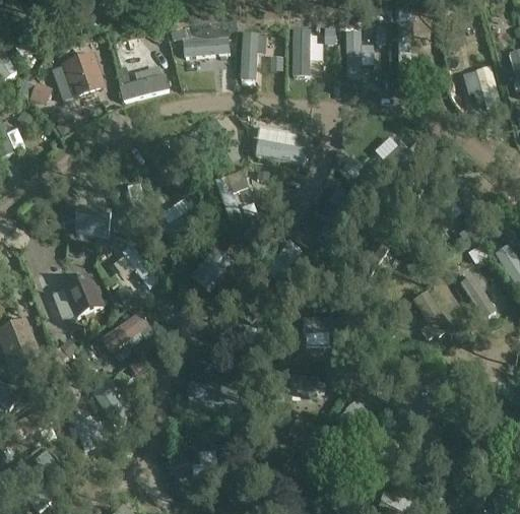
[(60,34),(52,21),(15,46),(23,58),(60,34)]
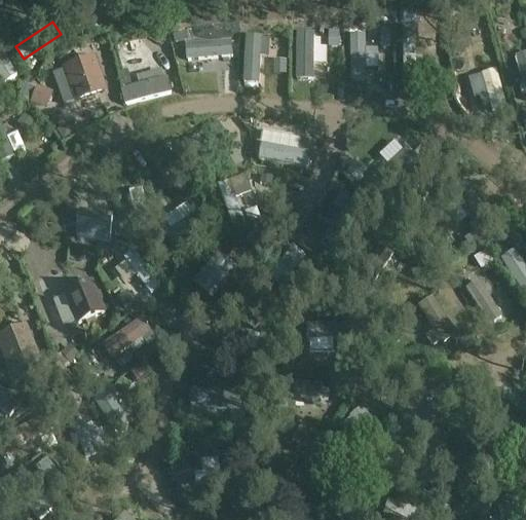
[(301,36),(300,58),(315,59),(316,37),(301,36)]
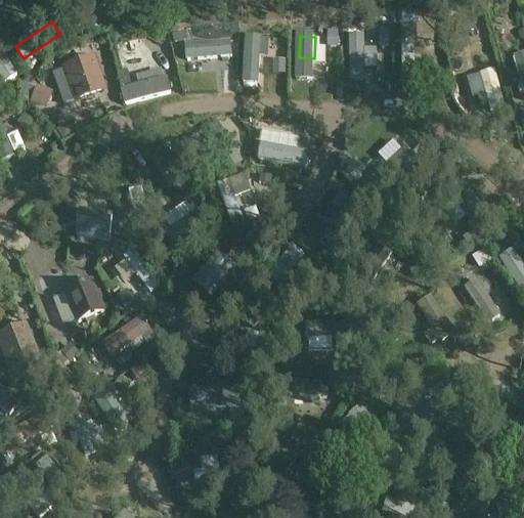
[(369,40),(355,39),(354,82),(386,82),(387,51),(369,51),(369,40)]
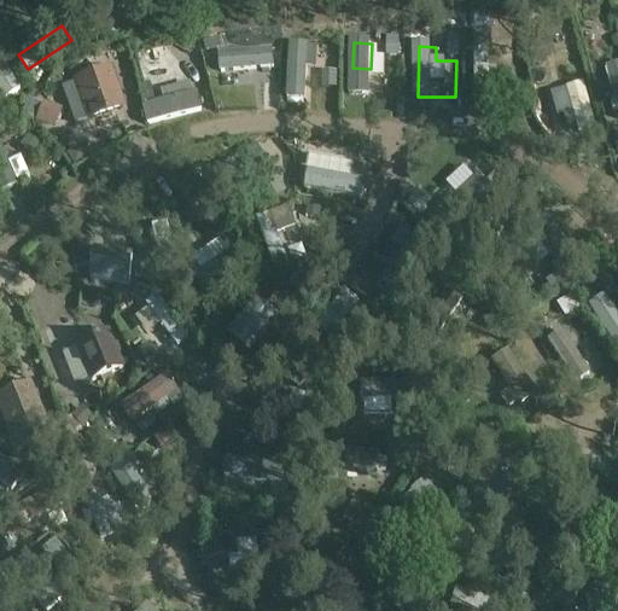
[(239,79),(233,48),(214,52),(220,82),(239,79)]
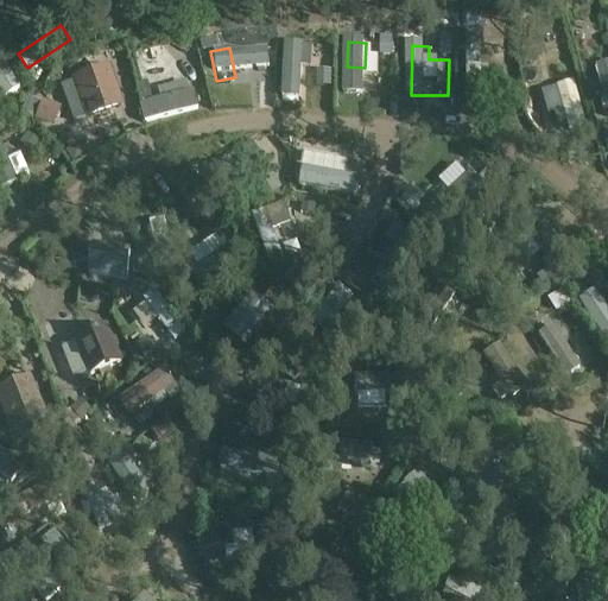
[(285,93),(302,93),(303,49),(286,48),(285,93)]
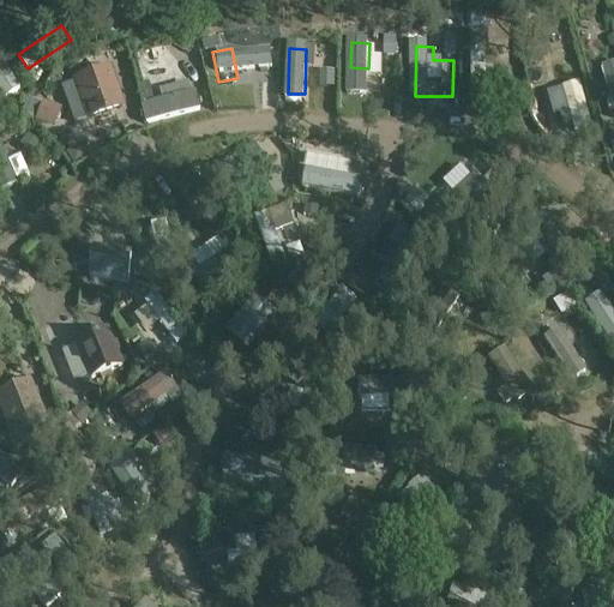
[(268,50),(268,66),(284,67),(284,50),(268,50)]
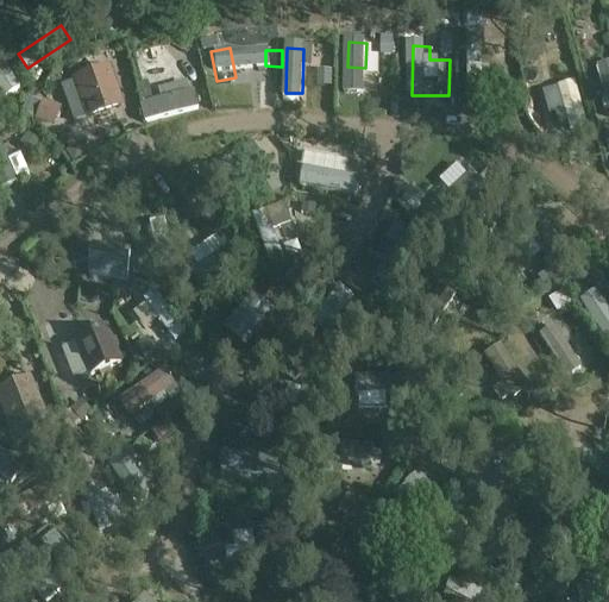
[(321,52),(320,71),(337,73),(338,52),(321,52)]
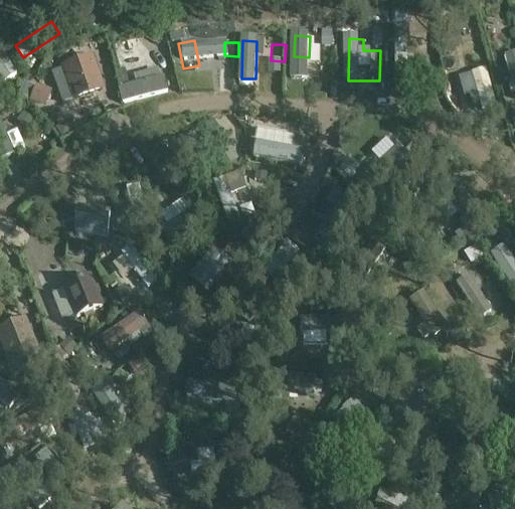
[(310,78),(328,77),(327,50),(309,51),(310,78)]
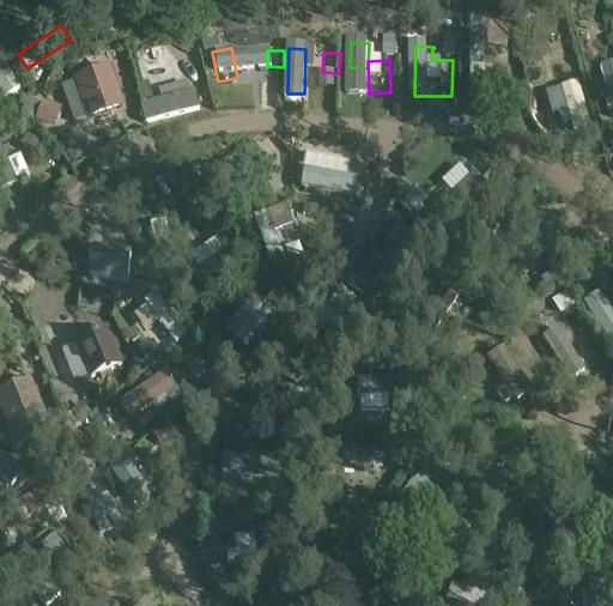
[(90,113),(121,101),(109,64),(77,74),(90,113)]
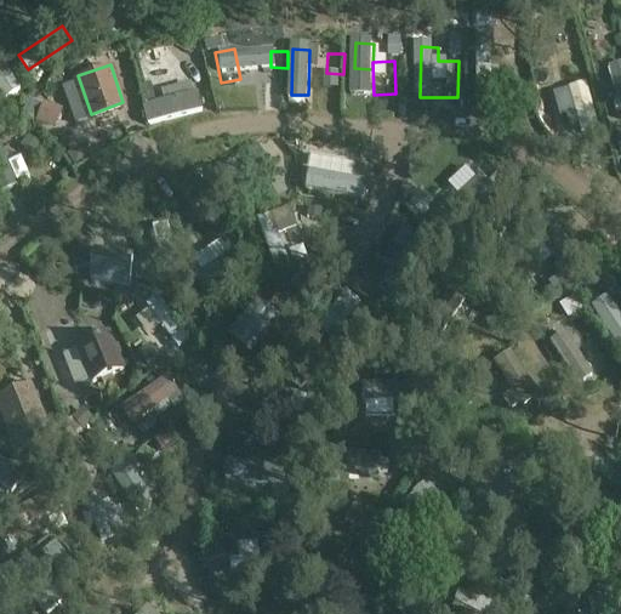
[(75,81),(62,87),(79,125),(92,119),(75,81)]
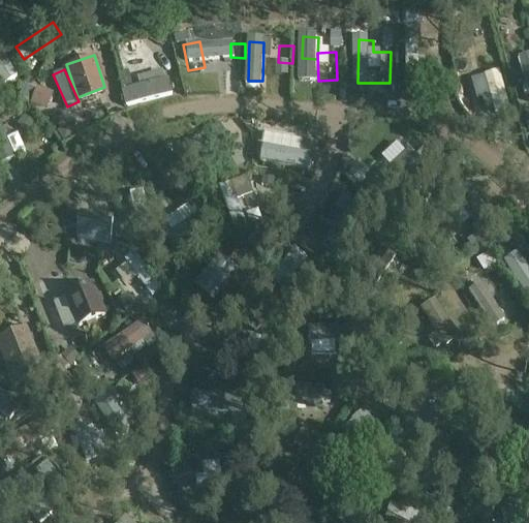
[(122,85),(126,100),(167,90),(163,74),(122,85)]
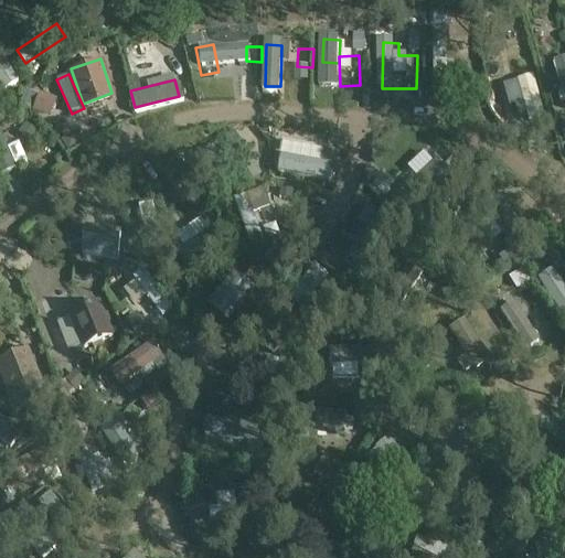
[(6,124),(0,124),(0,163),(10,163),(6,124)]
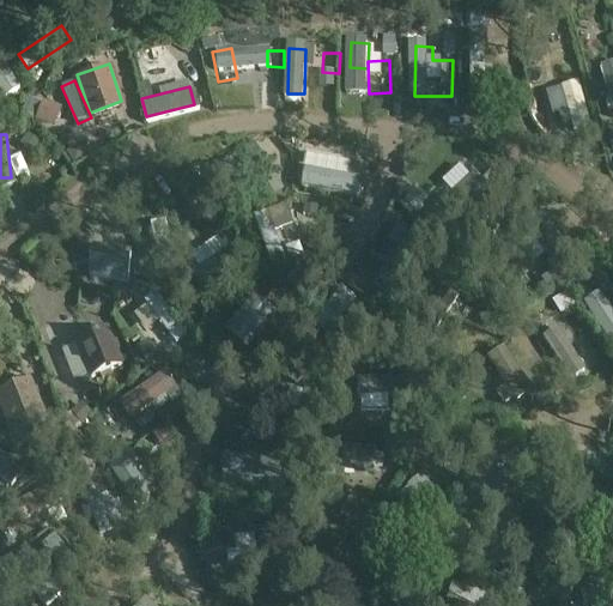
[(219,194),(268,163),(254,141),(216,167),(223,177),(212,183),(219,194)]
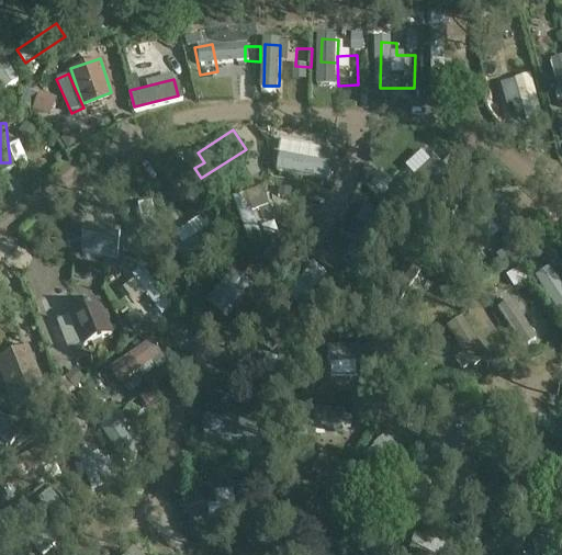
[(20,142),(10,147),(19,163),(29,157),(20,142)]
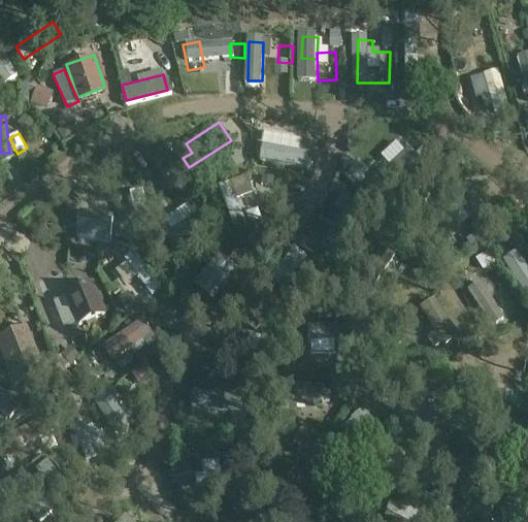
[(307,164),(310,149),(262,139),(259,155),(307,164)]
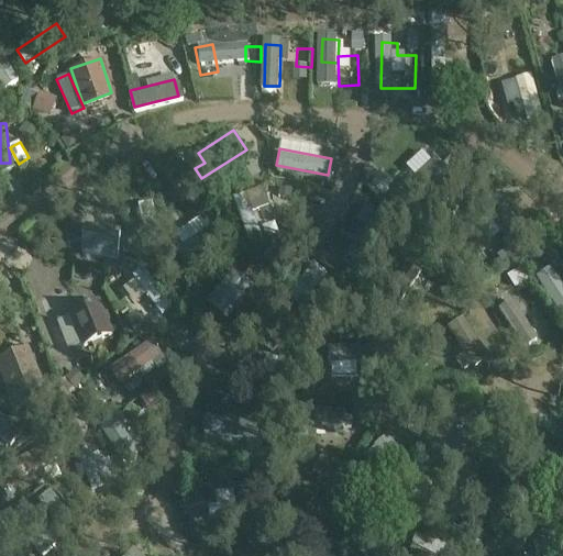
[(412,202),(449,169),(434,154),(398,187),(412,202)]
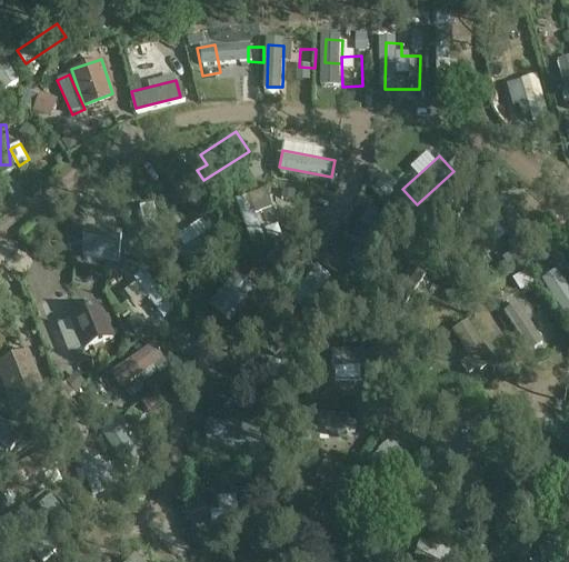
[(263,233),(249,192),(236,197),(250,238),(263,233)]
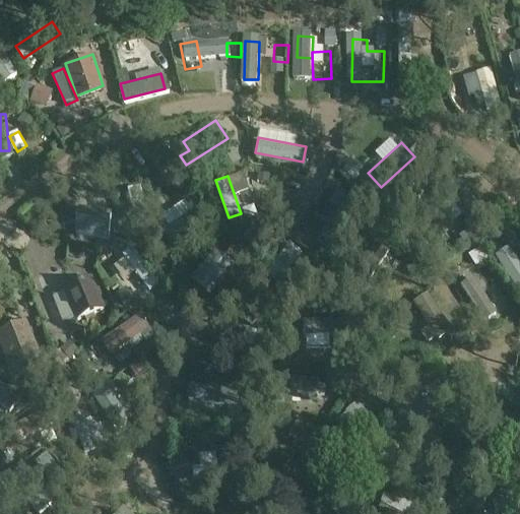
[(111,233),(112,208),(79,206),(78,231),(111,233)]
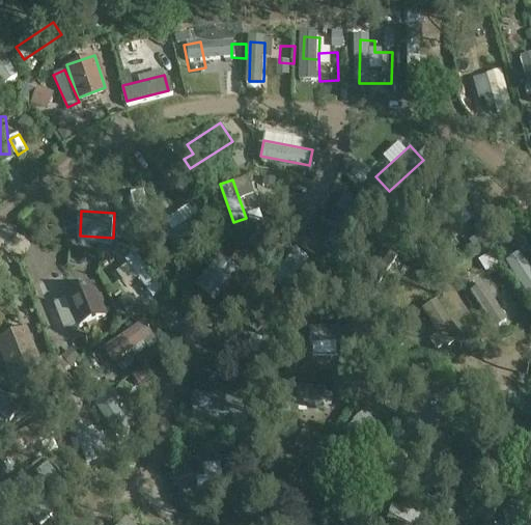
[(378,243),(353,278),(367,288),(391,252),(378,243)]
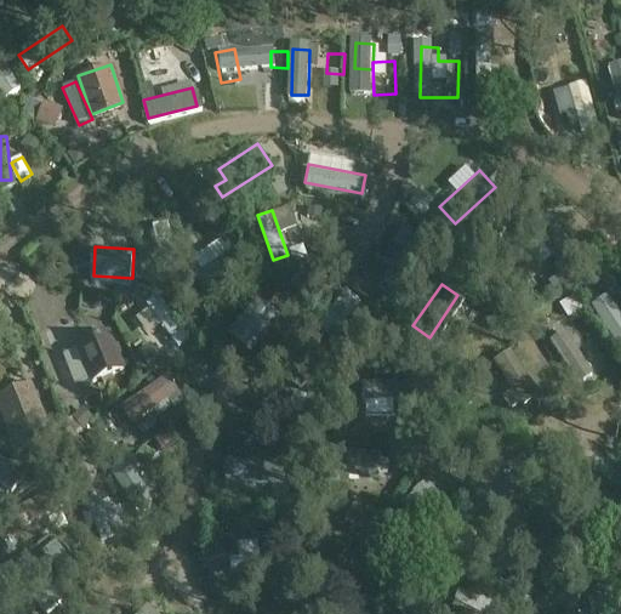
[(342,285),(309,323),(320,333),(353,295),(342,285)]
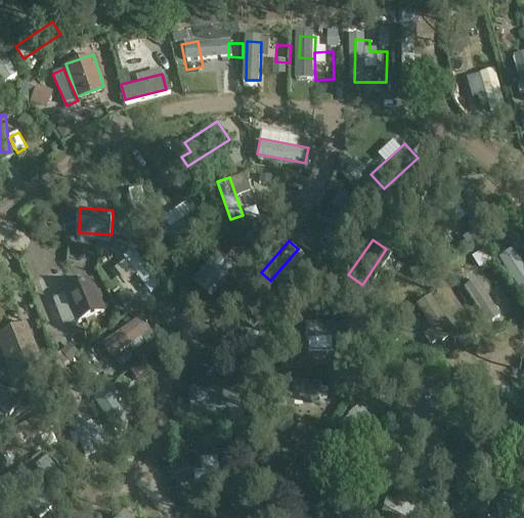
[(150,291),(162,283),(135,245),(124,253),(150,291)]
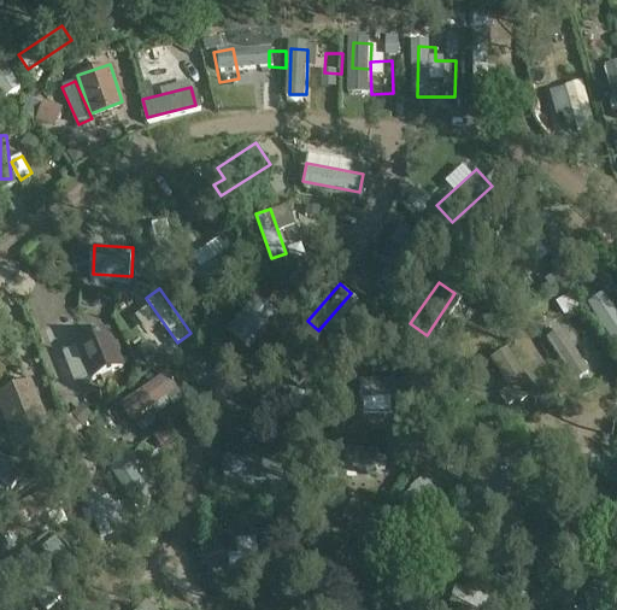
[(254,338),(253,338),(277,309),(254,289),(242,304),(253,312),(238,330),(251,341),(254,338)]
